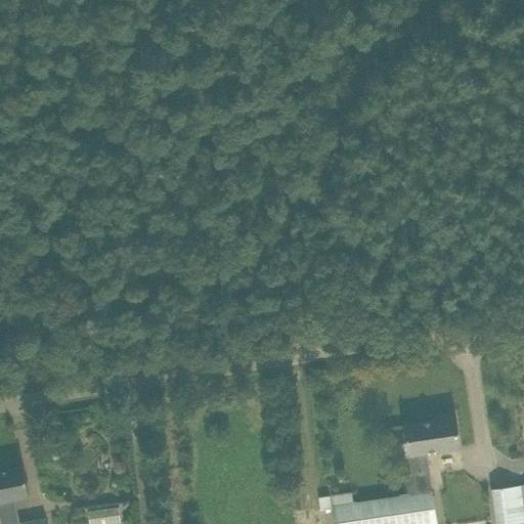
[(333,504),(336,523),(436,523),(437,523),(432,489),(431,489),(429,473),(430,472),(427,451),(460,447),(454,413),(435,417),(435,422),(404,426),(411,473),(404,474),(407,492),(333,504)]
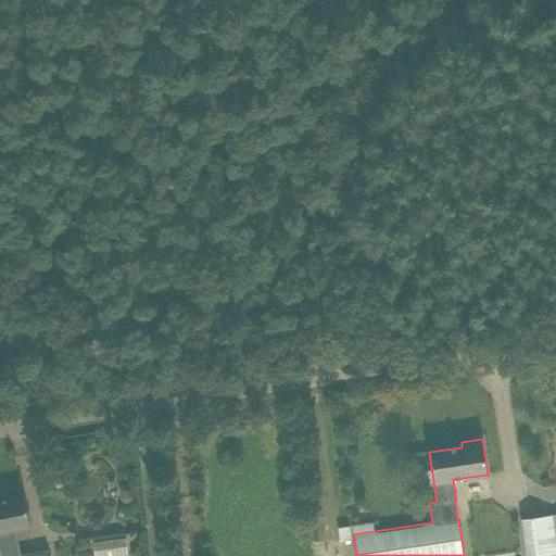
[(548,478),(541,479),(542,487),(550,485),(548,478)]
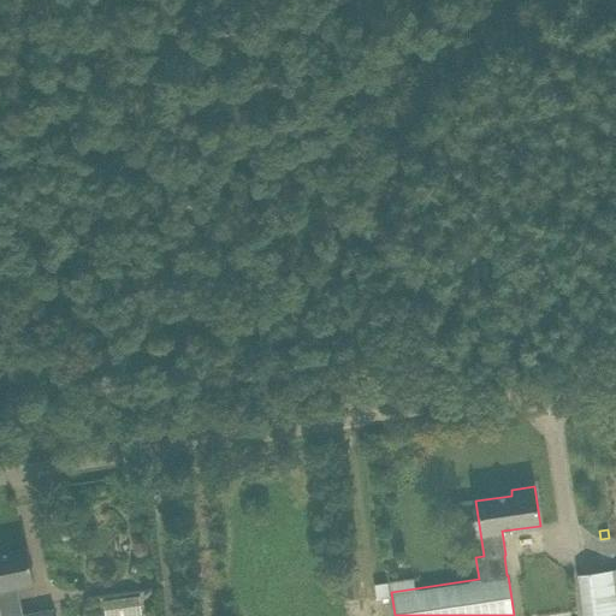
[(0,555),(0,610),(1,615),(53,615),(52,606),(22,614),(17,586),(34,582),(27,550),(0,555)]
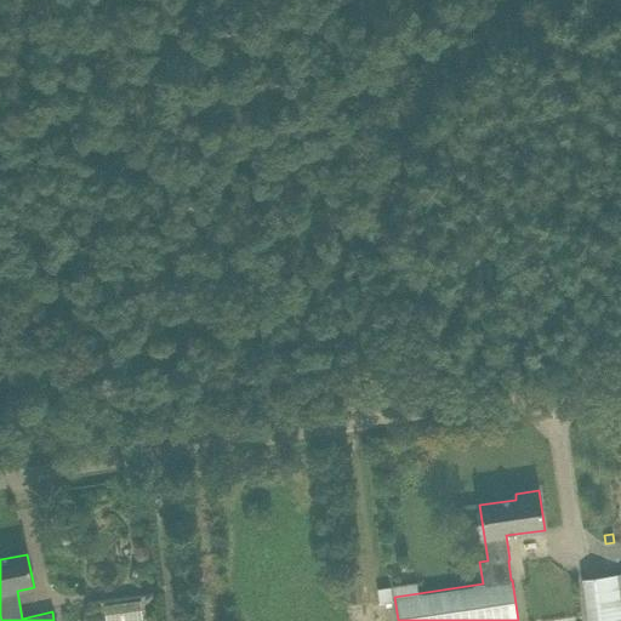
[(620,620),(620,571),(573,577),(577,620),(620,620)]
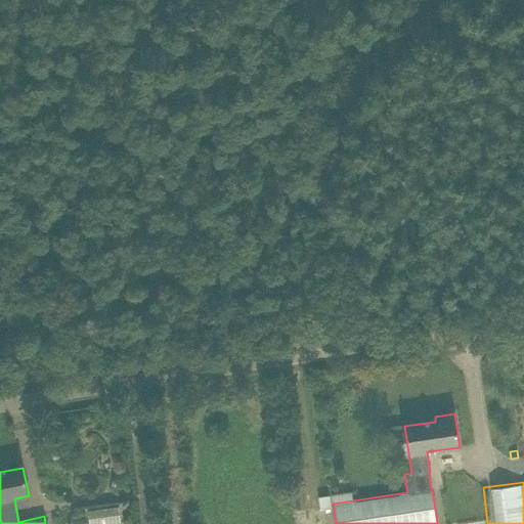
[(330,495),(319,497),(318,497),(319,509),(331,508),(331,505),(330,495)]
